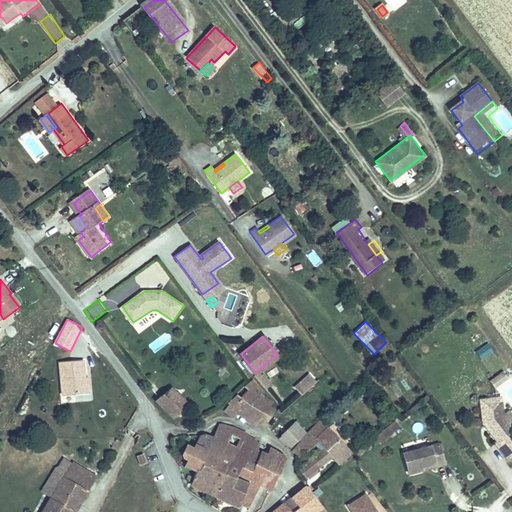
[(482,360),(494,352),(487,342),(475,351),(482,360)]
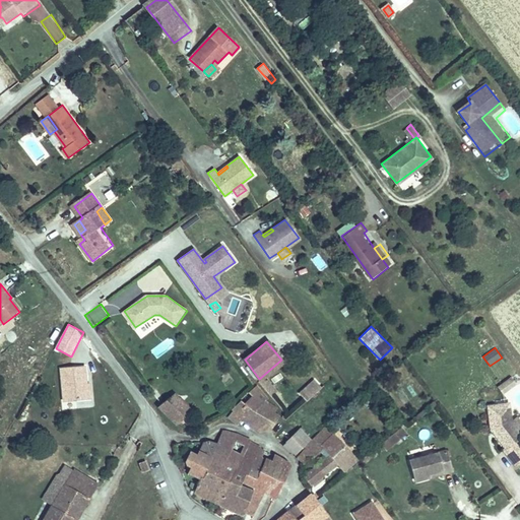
[(83,367),(61,369),(63,404),(82,403),(81,386),(84,385),(83,367)]
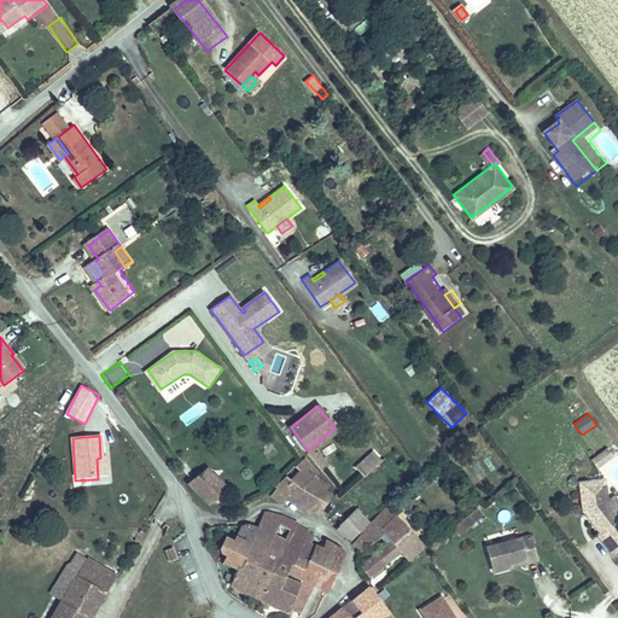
[(590,458),(596,467),(613,455),(607,447),(590,458)]
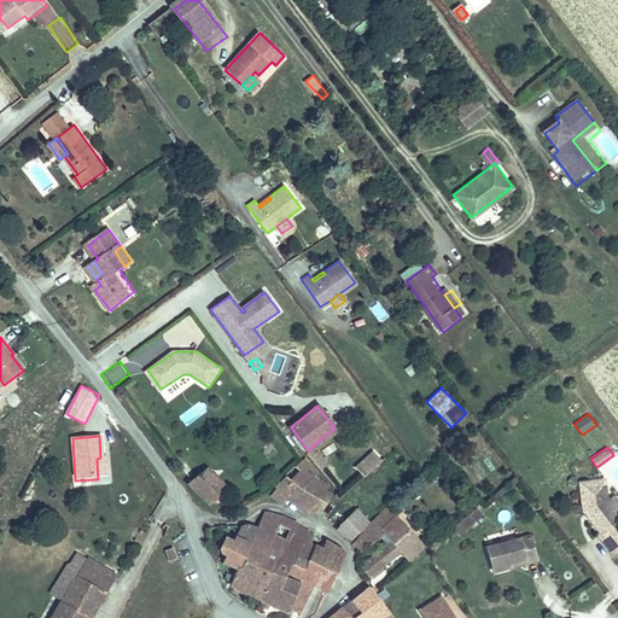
[(308,455),(324,472),(330,467),(314,449),(308,455)]
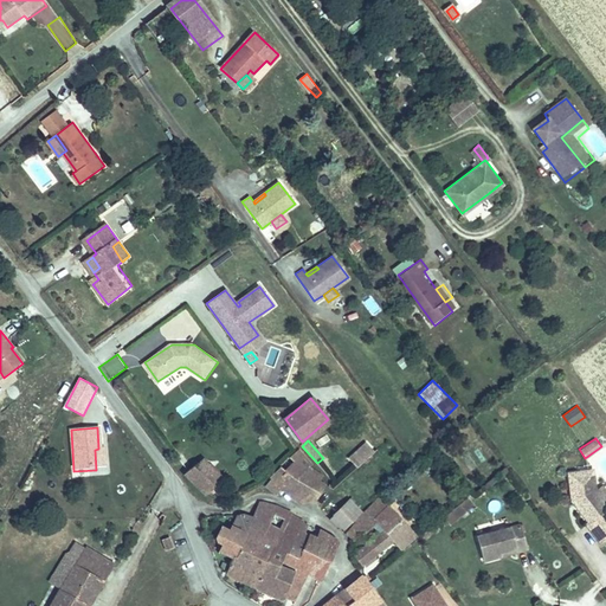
[(356,466),(373,449),(368,443),(350,461),(356,466)]
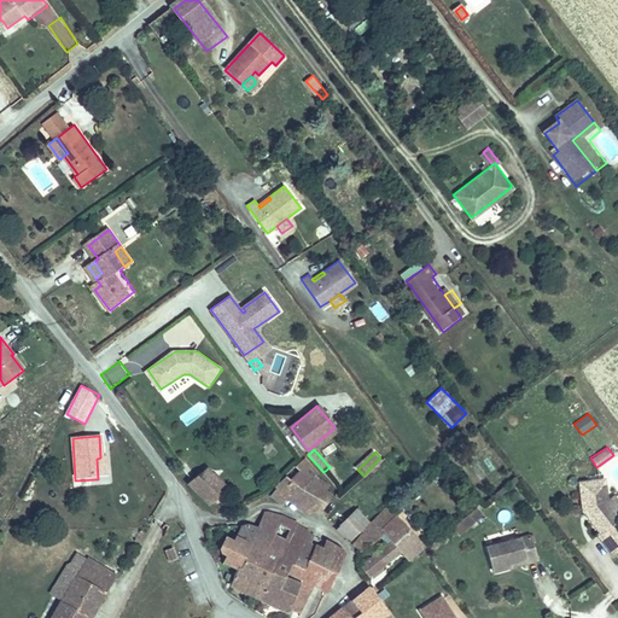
[(315,473),(318,471),(301,458),(296,462),(299,465),(280,485),(278,484),(272,491),(280,501),(289,493),(297,499),(304,490),(320,505),(330,491),(325,488),(328,483),(315,473)]
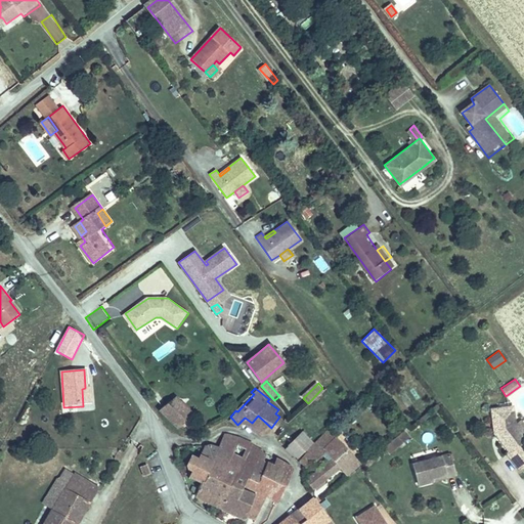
[(194,413),(176,395),(162,409),(161,411),(179,428),(194,413)]
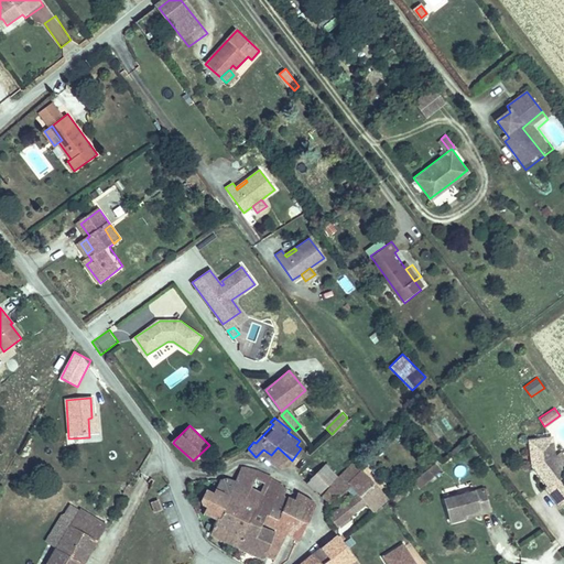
[(553,436),(530,438),(533,465),(538,464),(541,468),(538,470),(549,485),(546,487),(556,500),(563,494),(563,477),(563,476),(563,474),(563,466),(555,455),(553,436)]
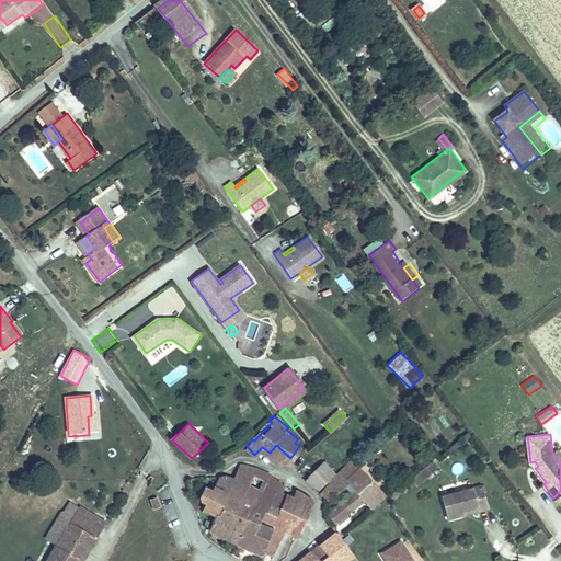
[(288,459),(290,458),(276,445),(270,453),(279,461),(288,459)]
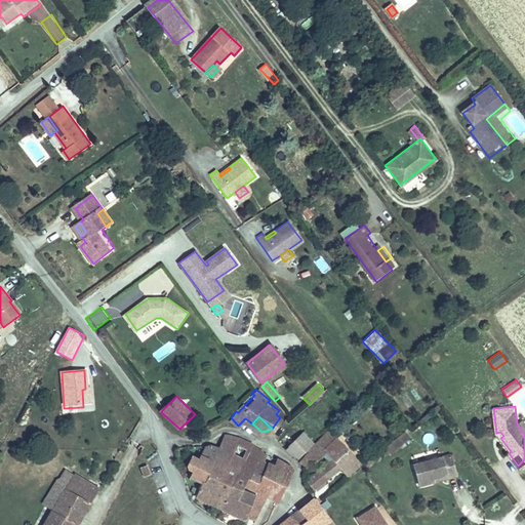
[(298,432),(289,422),(276,436),(285,445),(298,432)]
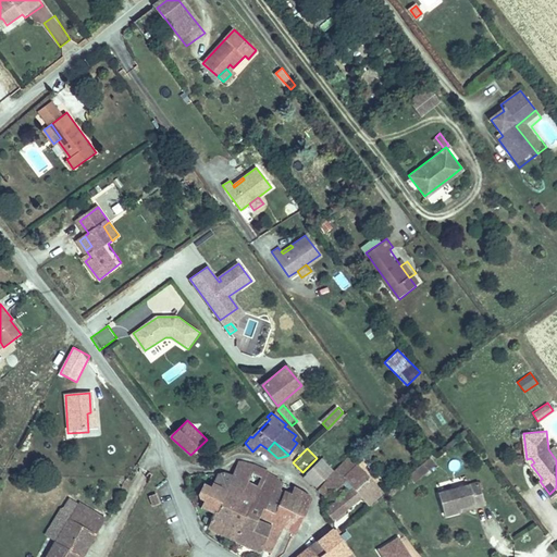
[(330,475),(334,480),(330,484),(334,489),(349,477),(357,483),(368,494),(372,497),(385,486),(381,481),(353,453),(330,475)]
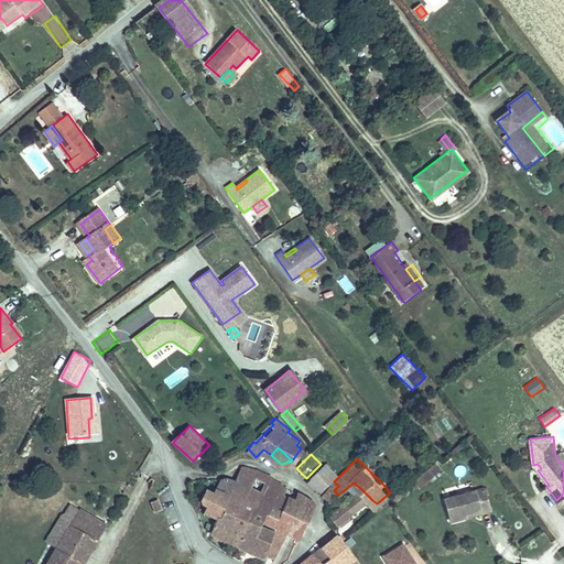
[(318,491),(336,474),(323,462),(321,464),(306,478),(318,491)]
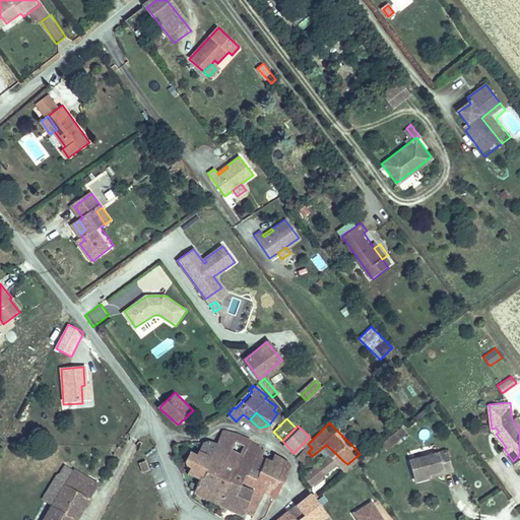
[(223,428),(216,443),(201,476),(195,491),(220,502),(250,438),(223,428)]
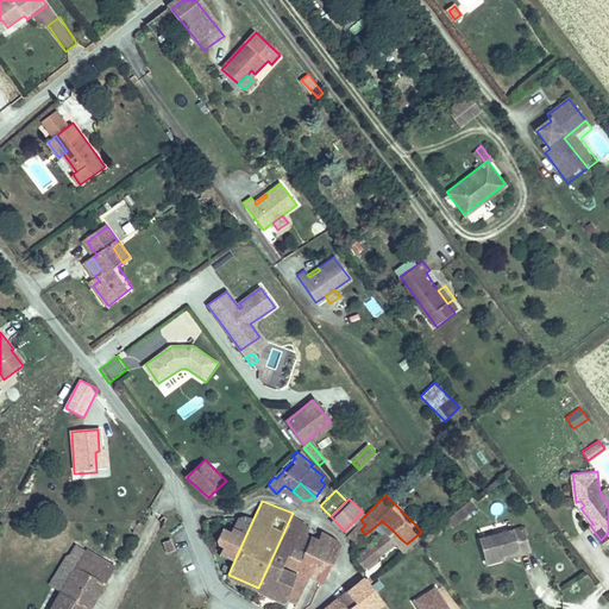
[(462,522),(477,509),(471,503),(456,516),(462,522)]
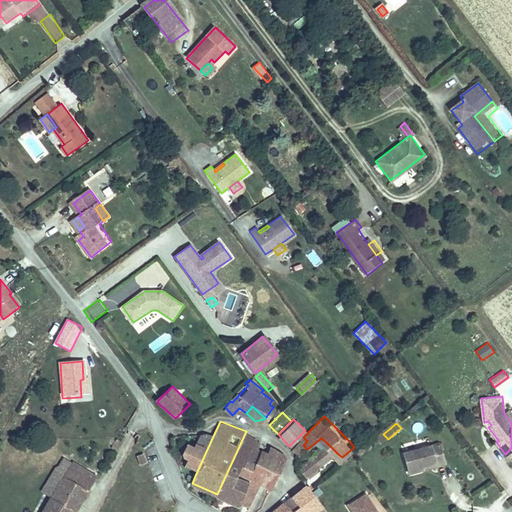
[(240,501),(251,476),(236,469),(243,456),(247,457),(256,437),(246,431),(217,494),(239,504),(240,501)]
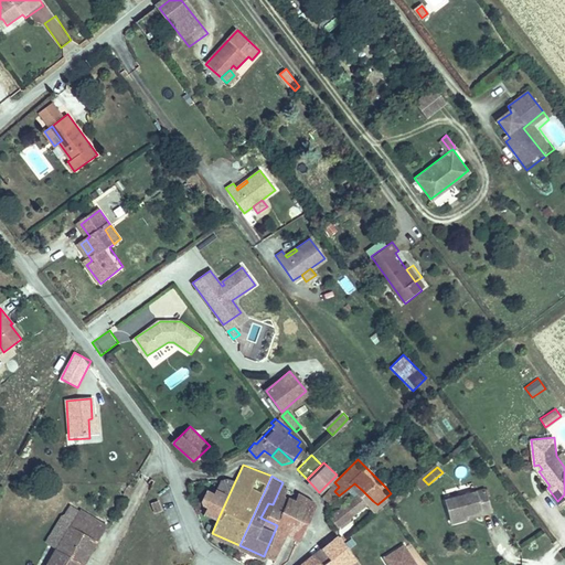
[(225,477),(221,479),(206,512),(219,518),(235,481),(225,477)]
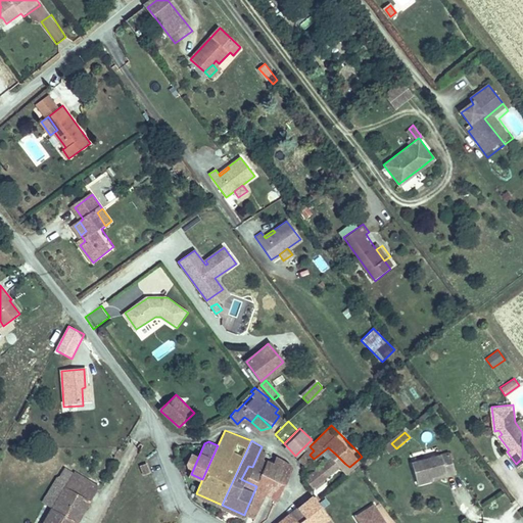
[(263,473),(266,475),(270,463),(262,459),(267,448),(262,446),(252,467),(248,466),(241,479),(256,486),(263,473)]
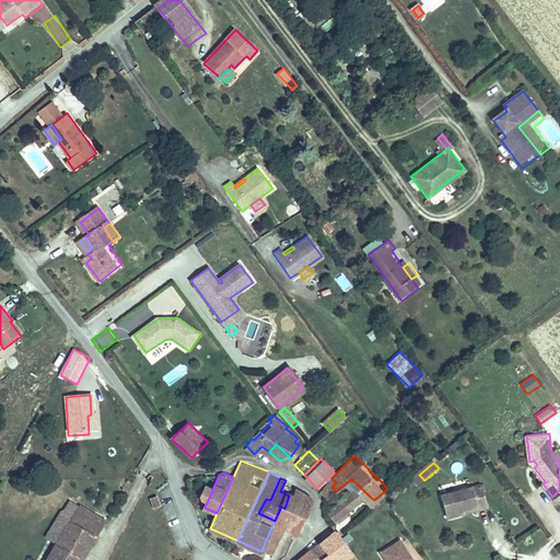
[(336,482),(331,478),(318,490),(323,496),(331,487),(336,482)]
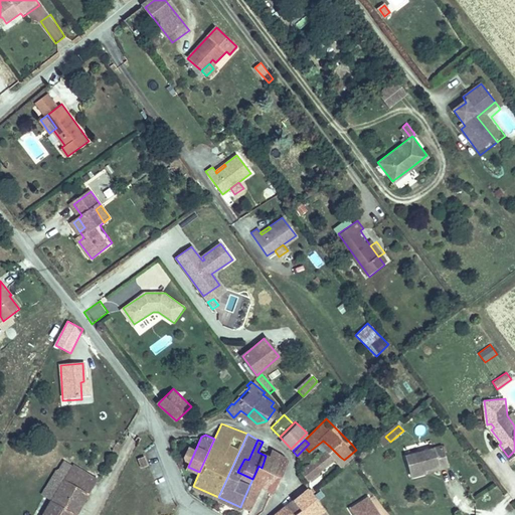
[(263,442),(258,452),(266,456),(270,458),(273,451),(263,442)]
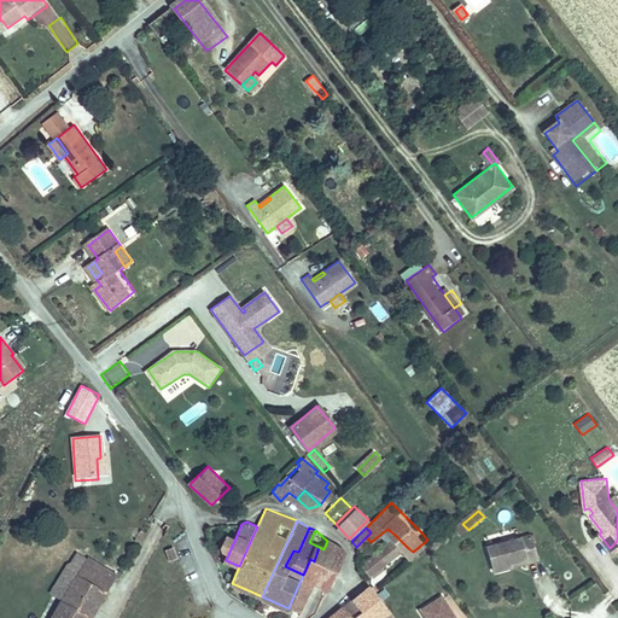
[(377,572),(382,569),(408,548),(396,536),(365,560),(377,572)]
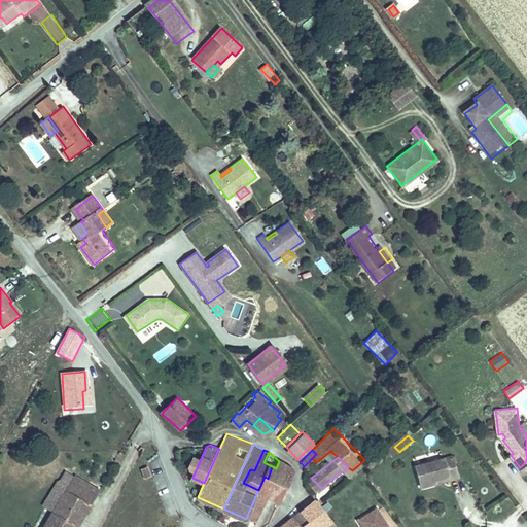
[(453,457),(416,467),(421,488),(435,485),(434,481),(457,475),(453,457)]
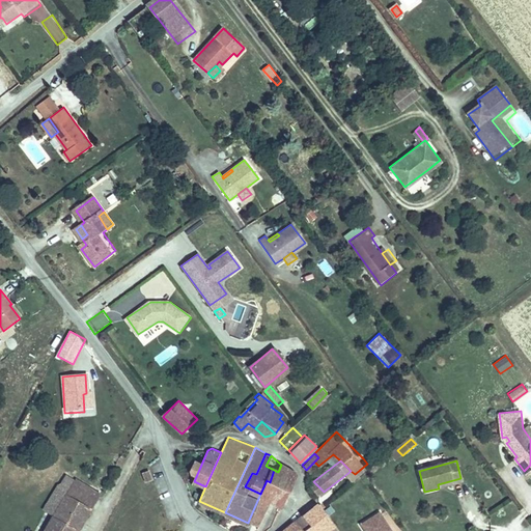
[(297,472),(281,465),(278,472),(273,484),(288,492),(297,472)]
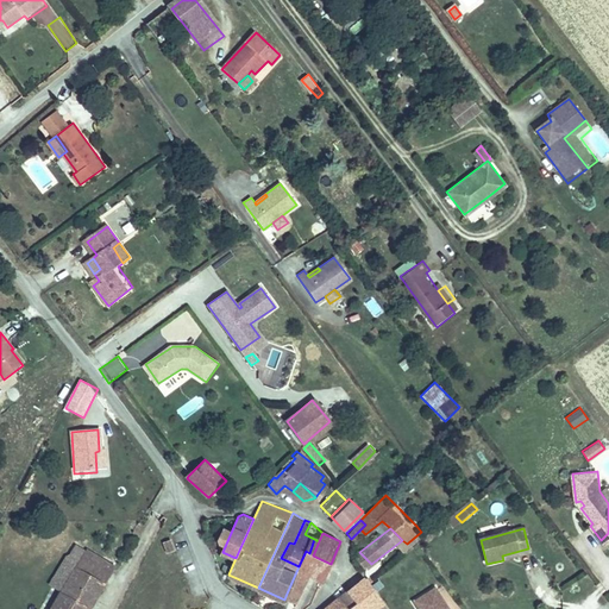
[(162,542),(167,553),(175,550),(169,539),(162,542)]
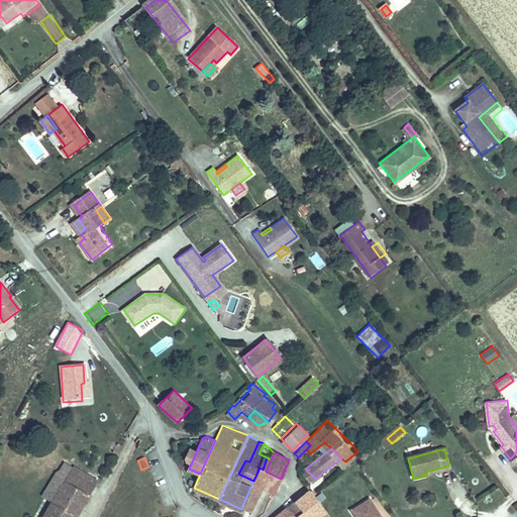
[(271,459),(267,457),(263,470),(266,472),(271,459)]
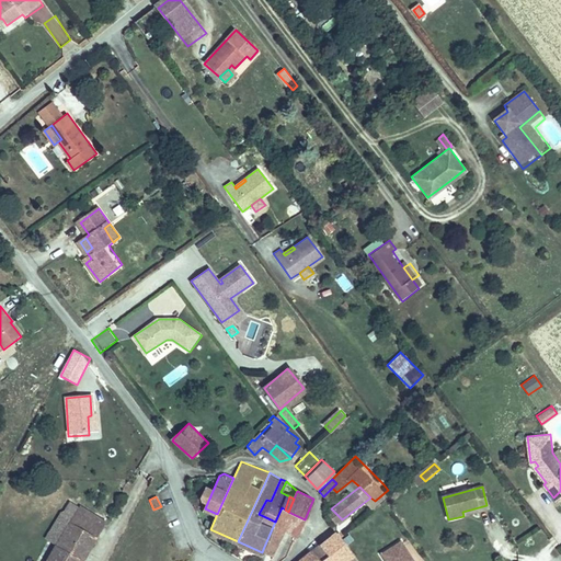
[(80,505),(71,521),(98,537),(107,522),(80,505)]
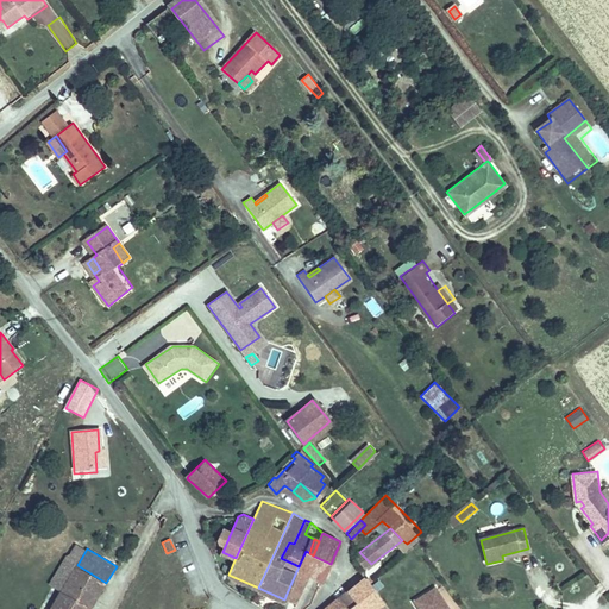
[(528,548),(502,556),(503,560),(529,553),(528,548)]
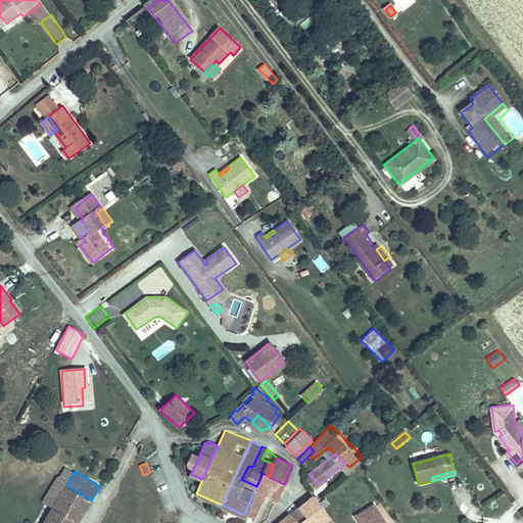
[(256,486),(245,512),(249,513),(255,516),(257,511),(269,516),(271,515),(284,484),(269,477),(266,475),(263,473),(256,486)]
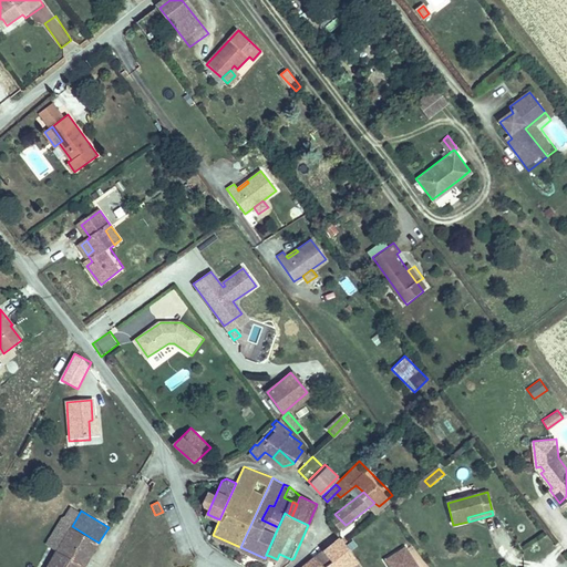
[(72,526),(64,538),(92,555),(99,543),(72,526)]
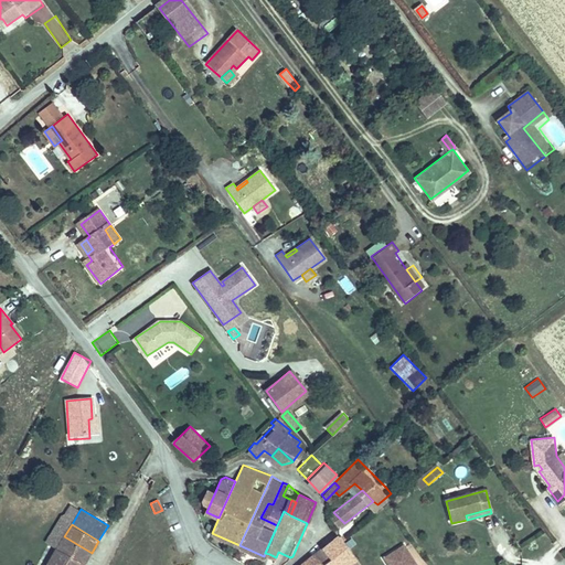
[(318,551),(329,564),(344,564),(353,560),(356,564),(361,564),(365,563),(344,536),(341,533),(318,551)]
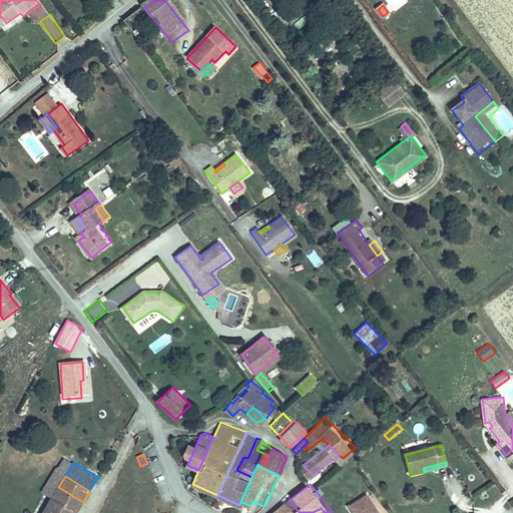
[(76,512),(83,502),(58,487),(42,512),(76,512)]
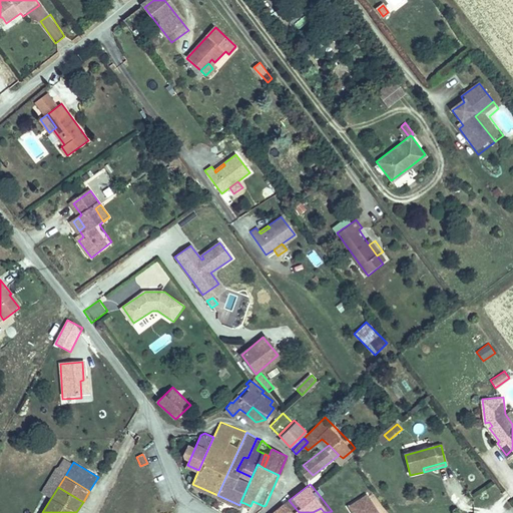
[(378,512),(368,494),(346,506),(349,512),(378,512)]
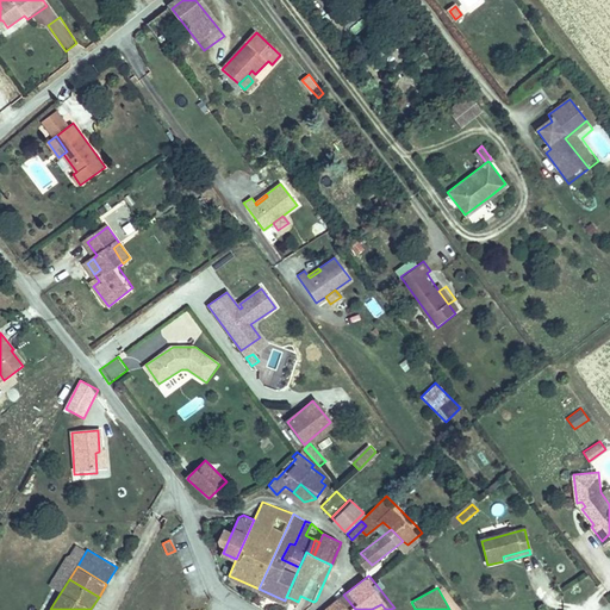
[(355,609),(343,595),(324,609),(355,609)]
